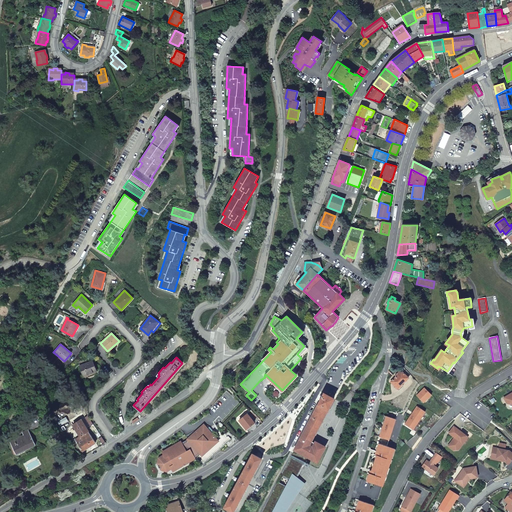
[(92,361),(79,366),(83,376),(96,371),(92,361)]
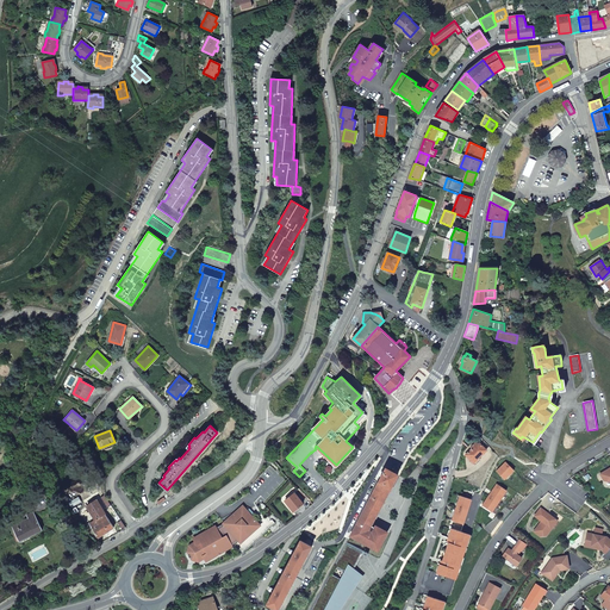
[(486,449),(478,441),(473,444),(474,446),(465,455),(470,459),(471,458),(474,461),(486,449)]
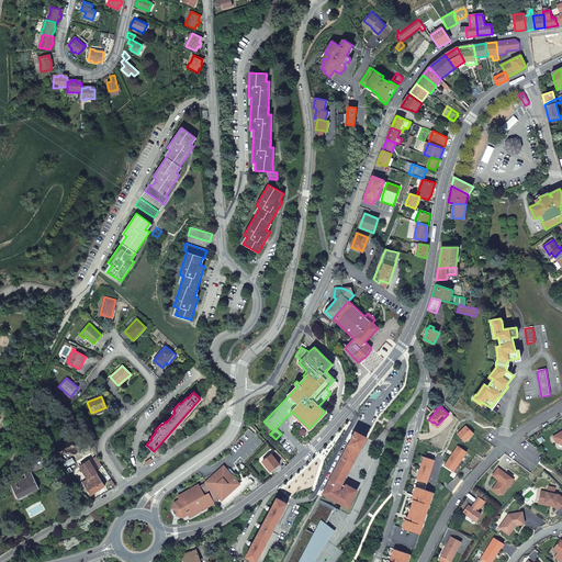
[(473,434),(465,425),(462,428),(463,429),(458,433),(457,434),(464,441),(470,436),(473,434)]
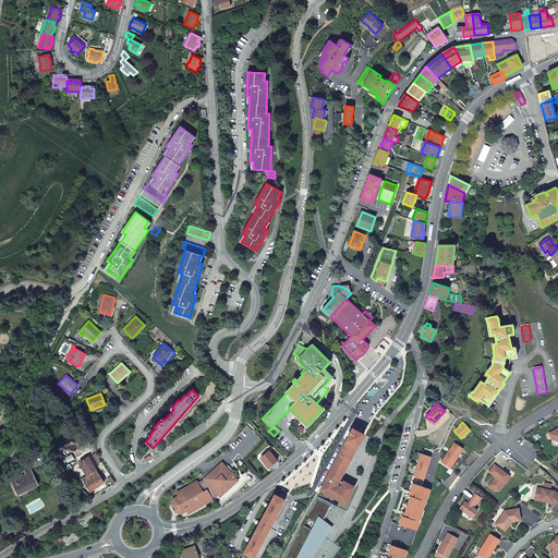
[(328,474),(339,481),(363,434),(352,428),(328,474)]
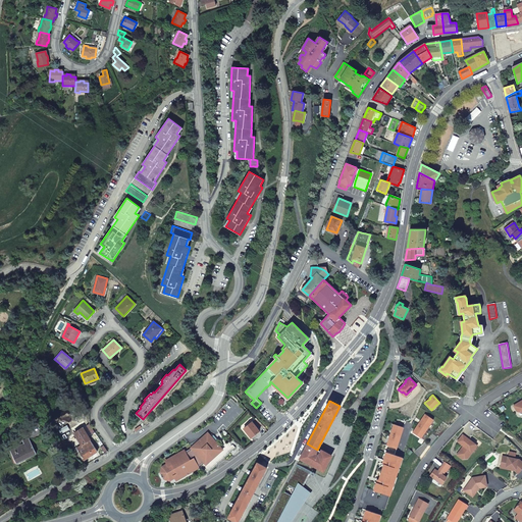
[(433,420),(425,414),(422,417),(423,417),(419,422),(416,426),(417,426),(413,431),(412,432),(420,437),(425,432),(427,428),(431,423),(433,420)]
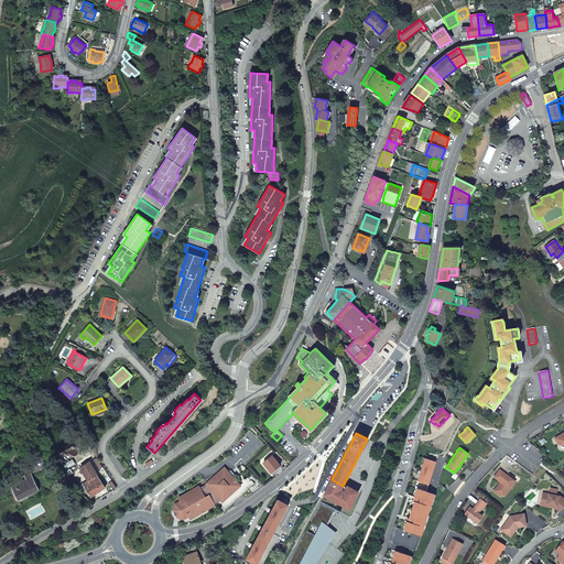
[(405,530),(422,535),(435,495),(426,491),(438,455),(430,453),(427,458),(425,458),(416,488),(419,489),(416,498),(423,500),(423,503),(415,501),(410,518),(416,521),(415,524),(409,522),(405,530)]
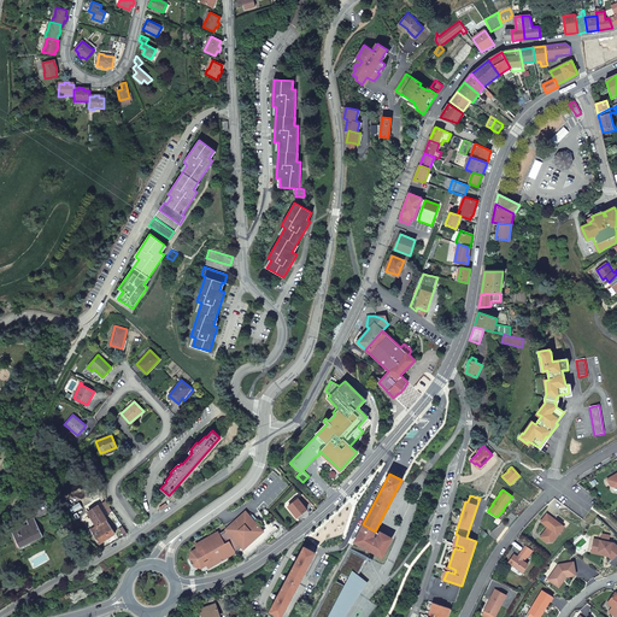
[(298,499),(288,506),(297,517),(306,509),(298,499)]
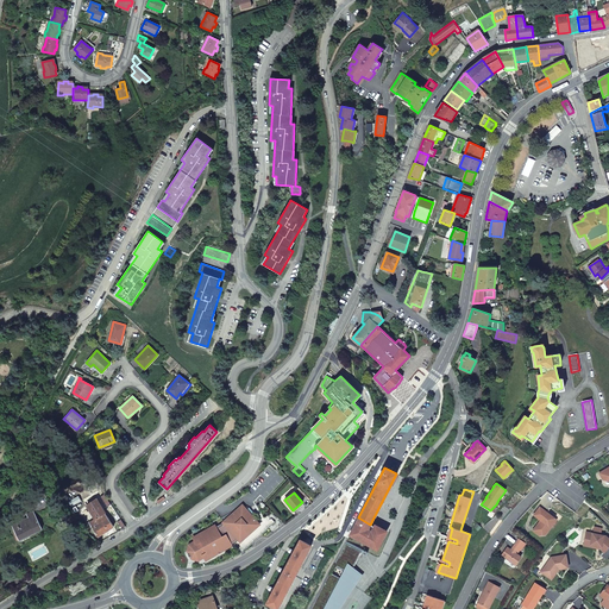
[(96,498),(86,506),(95,519),(89,522),(98,537),(113,526),(101,507),(96,498)]
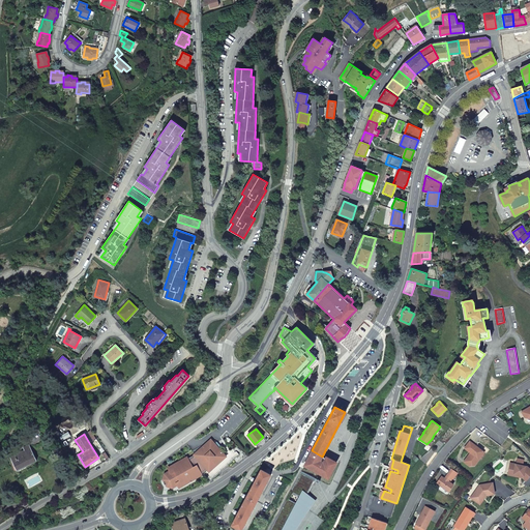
[(182,486),(202,474),(206,473),(209,478),(210,480),(236,457),(239,453),(238,449),(236,451),(234,449),(227,455),(219,448),(222,447),(217,441),(215,443),(211,439),(201,448),(195,453),(196,455),(190,459),(189,459),(187,457),(169,467),(170,470),(165,473),(164,478),(165,481),(164,481),(165,482),(165,483),(166,483),(167,486),(173,488),(177,484),(179,488),(182,486)]
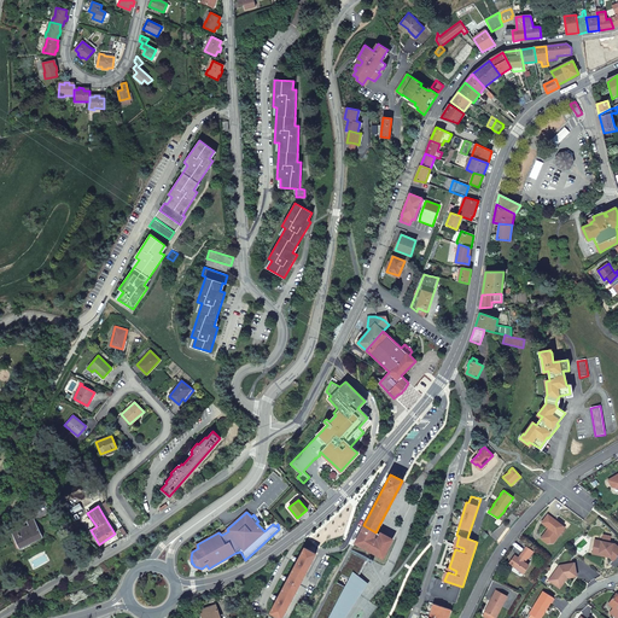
[(541,538),(548,543),(553,543),(559,535),(557,534),(563,526),(547,514),(541,523),(548,528),(547,530),(548,530),(547,532),(546,532),(541,538)]
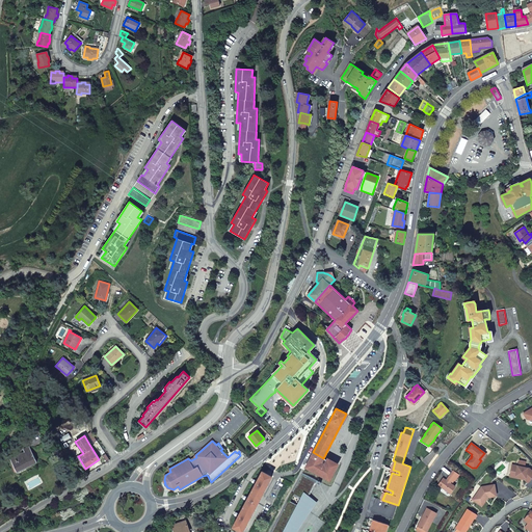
[(20,454),(10,459),(16,470),(24,466),(25,468),(36,461),(29,446),(23,449),(25,452),(25,453),(21,455),(20,454)]
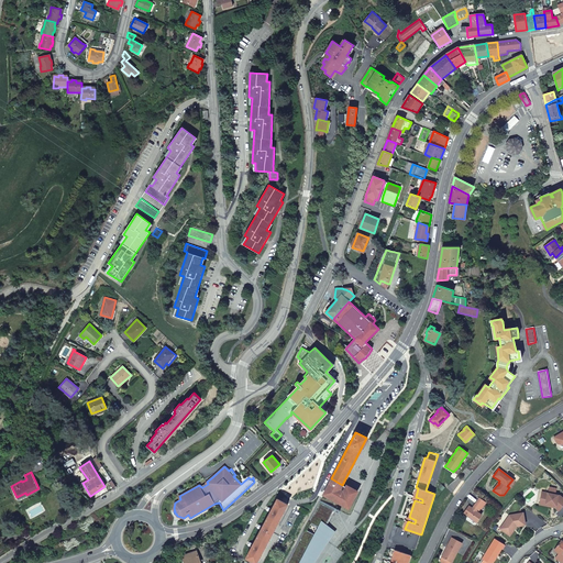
[(345,487),(342,485),(331,478),(323,493),(324,496),(345,507),(346,507),(349,507),(356,493),(356,490),(348,486),(345,487)]
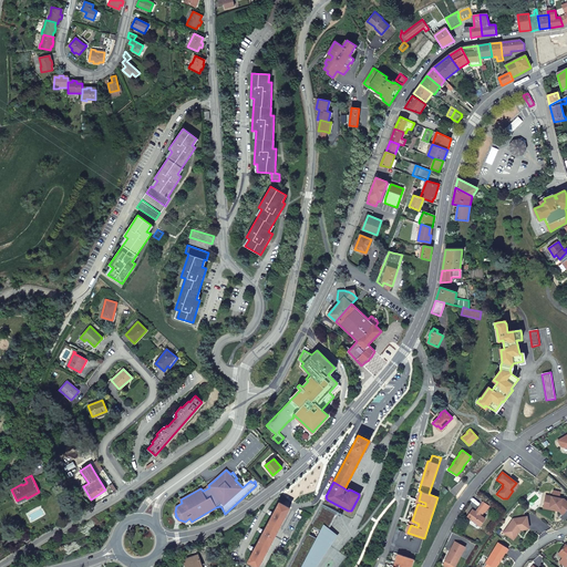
[(566,502),(564,500),(546,495),(544,504),(549,506),(549,507),(559,509),(564,513),(566,508),(566,502)]
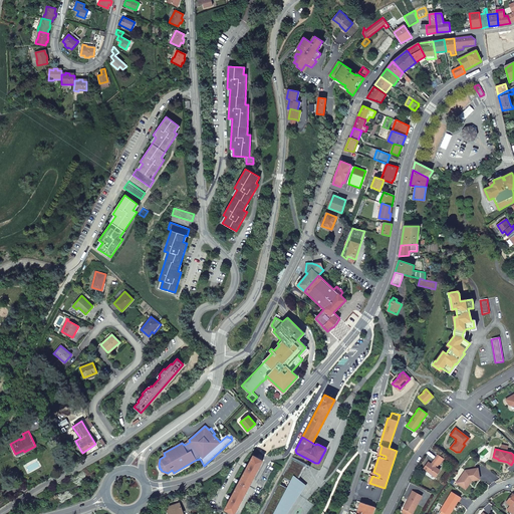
[(231,497),(230,500),(225,509),(234,513),(262,460),(253,455),(248,465),(247,468),(240,481),(238,484),(231,497)]
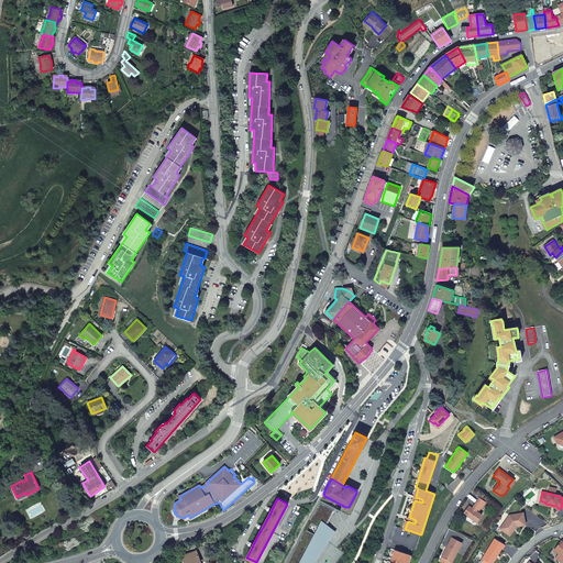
[(468,506),(464,514),(476,522),(482,515),(477,512),(476,511),(477,509),(478,510),(481,508),(482,509),(486,503),(479,498),(473,508),(468,506)]
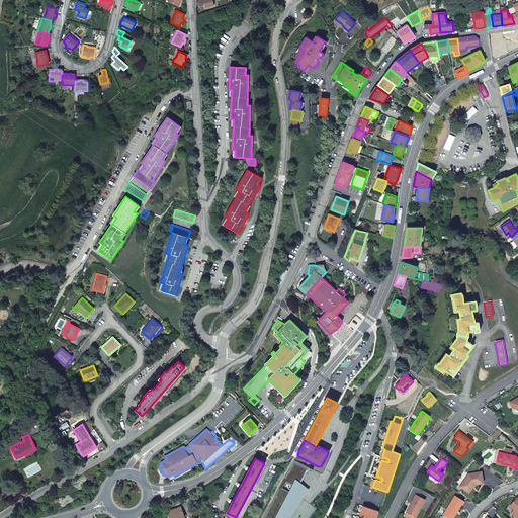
[(300,484),(306,476),(309,467),(295,460),(294,462),(284,481),(294,486),(295,483),(300,485),(300,484)]
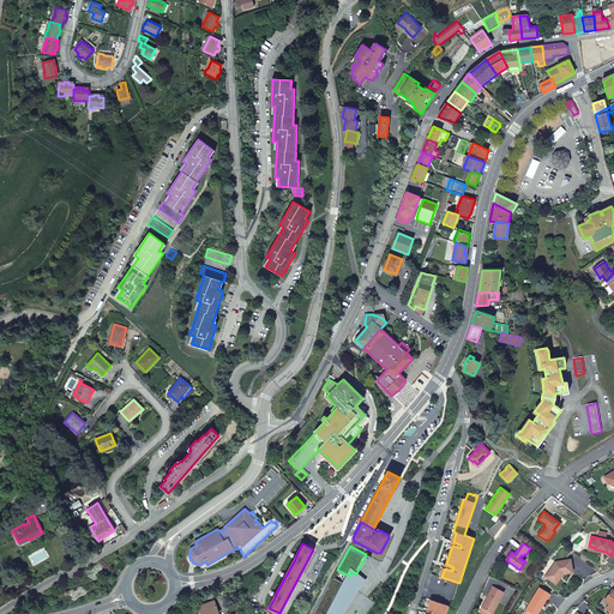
[(589,546),(589,551),(606,553),(609,557),(611,555),(606,552),(595,549),(595,548),(589,546)]
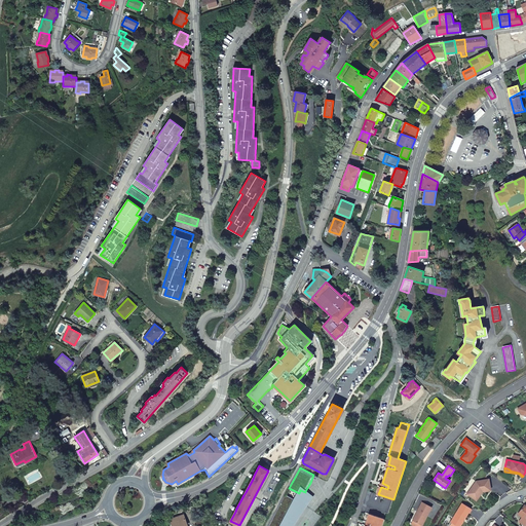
[(476,482),(470,491),(477,496),(480,492),(483,492),(491,490),(489,480),(476,482)]
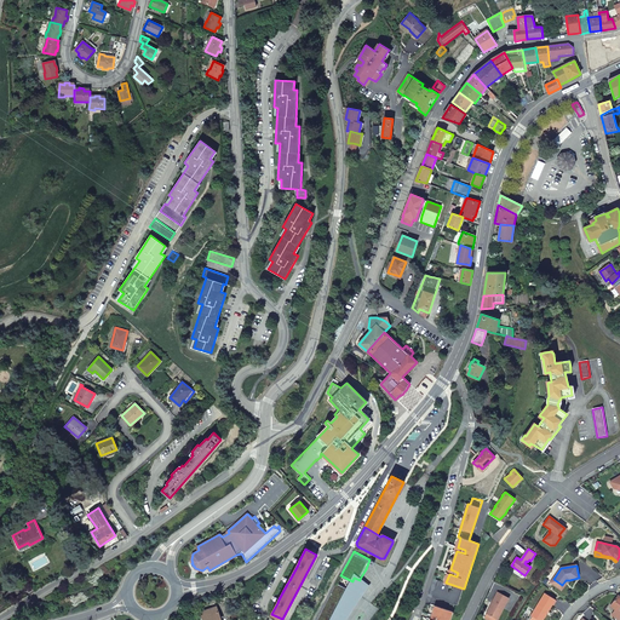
[(337,584),(317,619),(344,619),(346,616),(352,608),(359,600),(363,591),(368,585),(360,579),(360,580),(354,578),(352,581),(348,590),(337,584)]
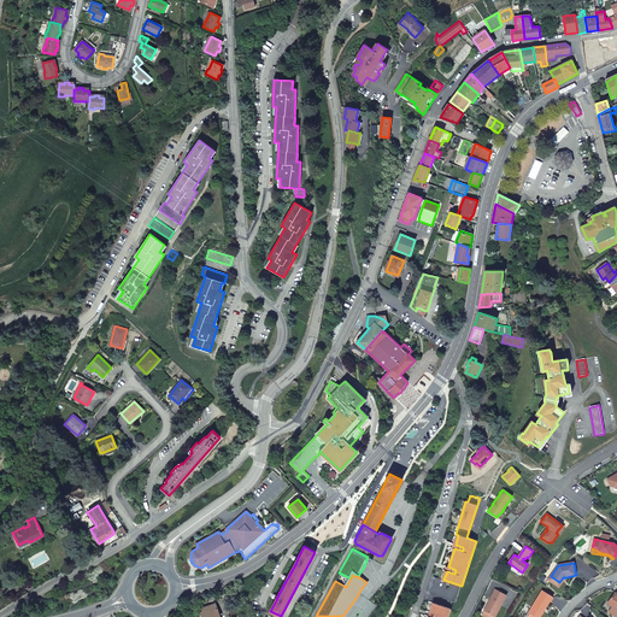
[(423,600),(428,601),(436,577),(432,576),(423,600)]
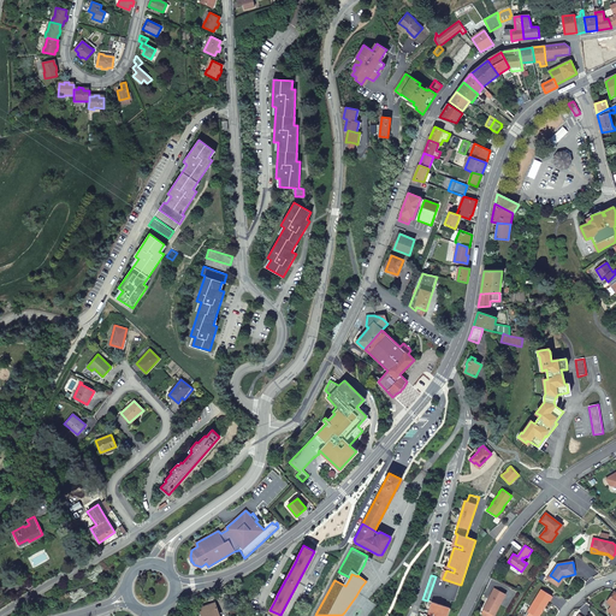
[(558,581),(550,575),(548,579),(558,586),(566,576),(562,576),(558,581)]
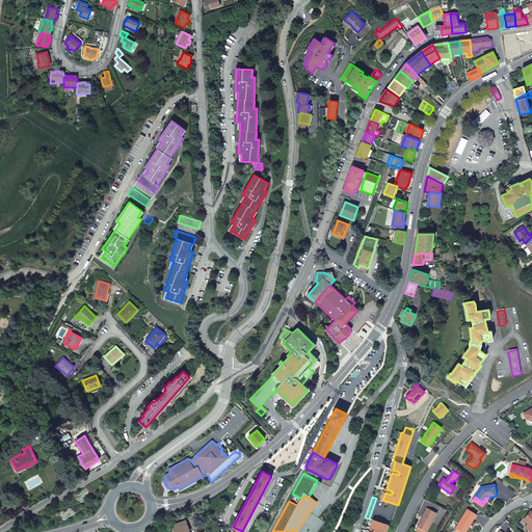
[(427,508),(419,524),(423,526),(421,529),(427,531),(436,513),(427,508)]
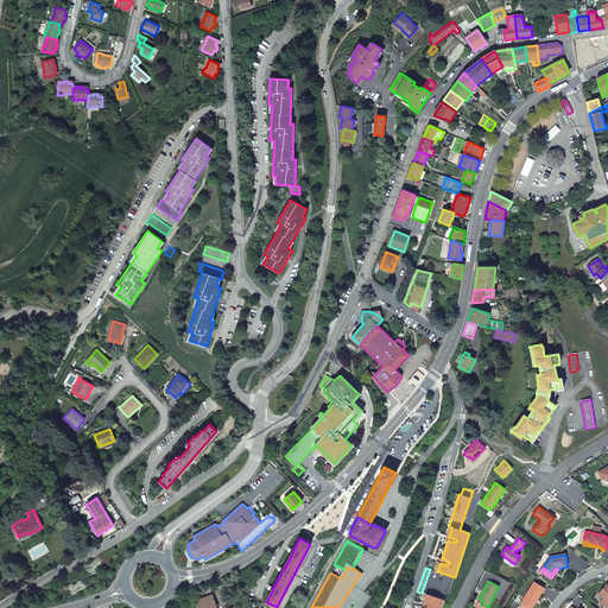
[(534,582),(521,603),(523,605),(527,607),(529,607),(532,607),(536,601),(534,601),(537,599),(538,599),(544,588),(534,582)]
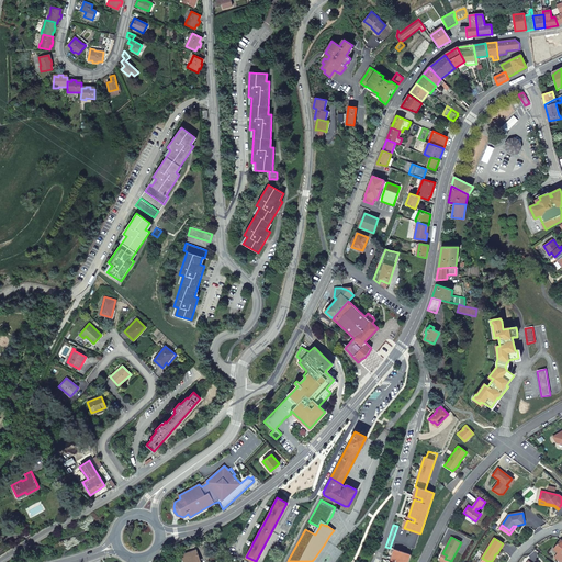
[(393,561),(390,561),(407,561),(411,554),(394,549),(391,558),(398,560),(397,561),(393,561)]
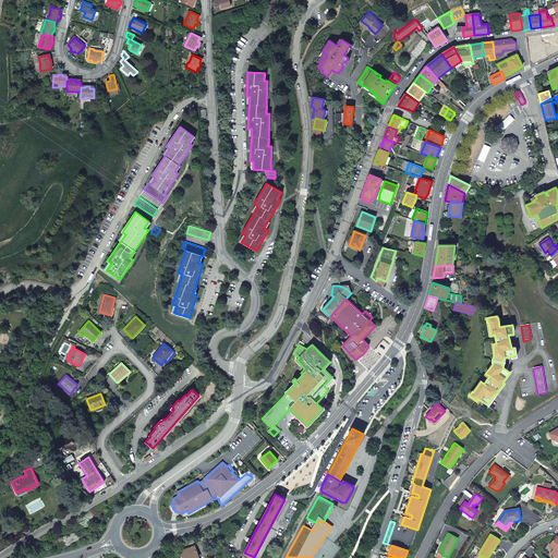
[(194,546),(181,550),(183,557),(197,557),(198,557),(194,546)]
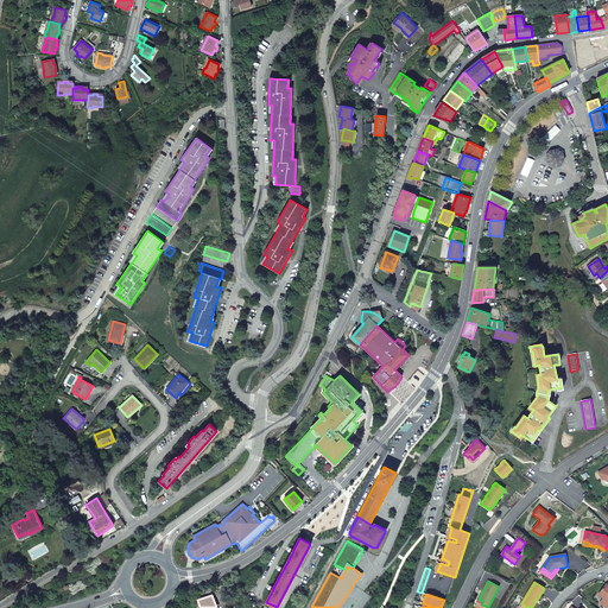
All buildings are outlined.
